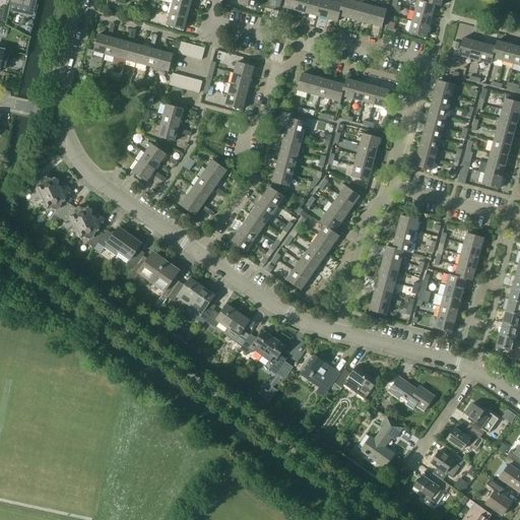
[(189,9),(191,0),(173,0),(172,4),(189,9)]
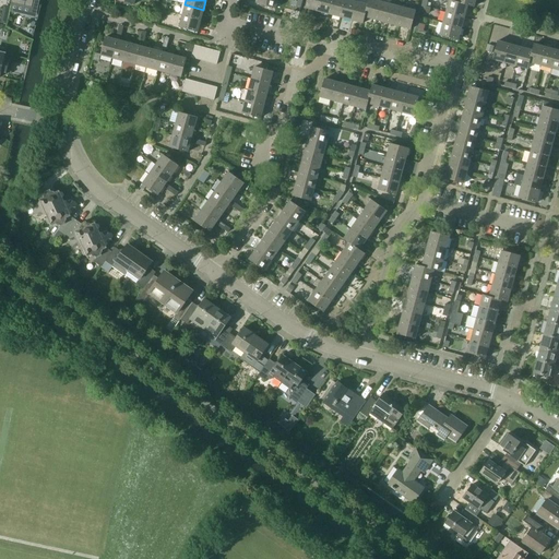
[(275,9),(277,0),(258,0),(257,4),(275,9)]
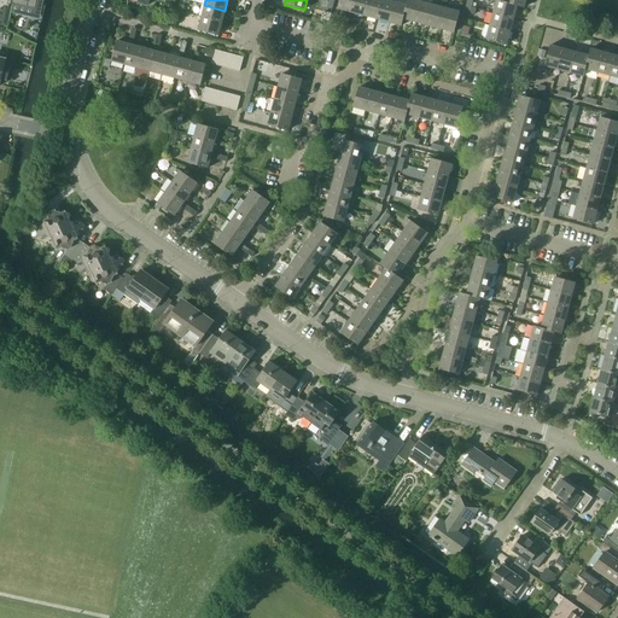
[(350,12),(353,0),(339,0),(337,9),(350,12)]
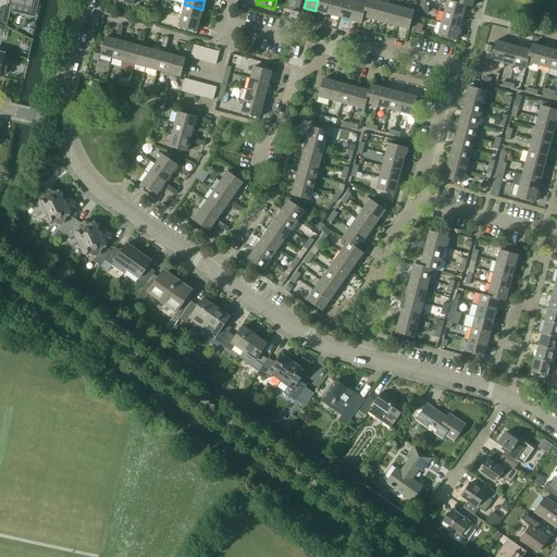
[(327,14),(331,0),(318,0),(316,11),(327,14)]
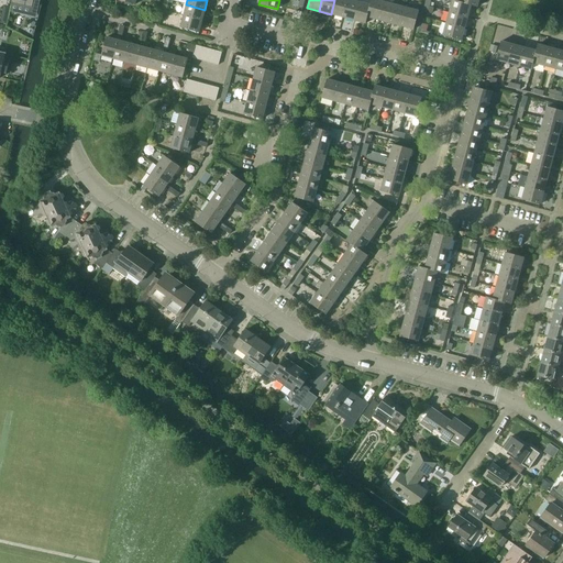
[(342,18),(346,0),(334,0),(331,14),(342,18)]
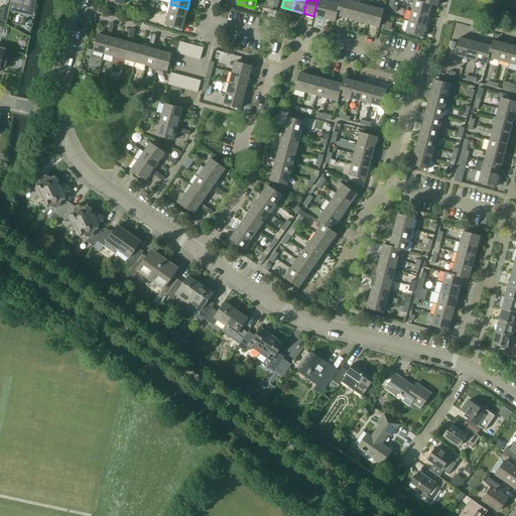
[(325,19),(329,2),(320,0),(317,0),(313,16),(325,19)]
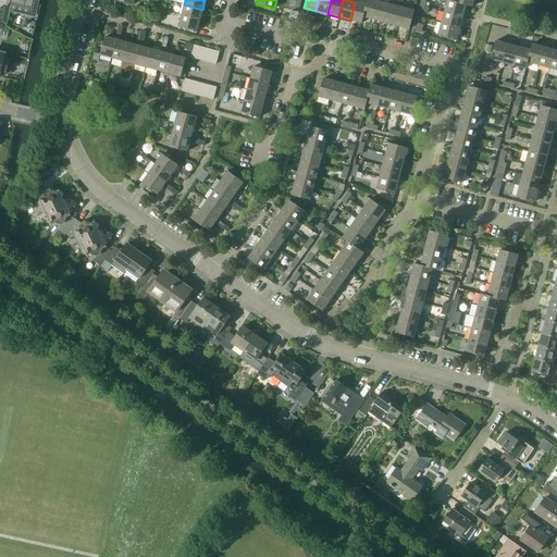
[(374,21),(380,2),(371,0),(367,0),(366,5),(367,5),(363,17),(374,21)]
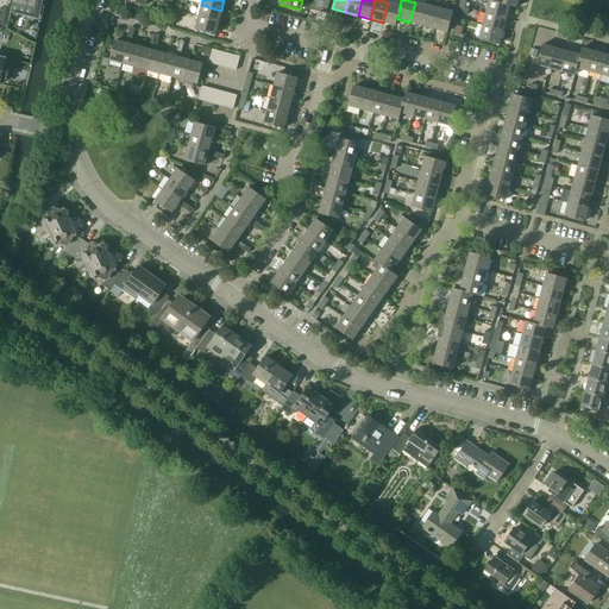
[(506,19),(509,7),(495,4),(496,2),(489,0),(485,13),(506,19)]
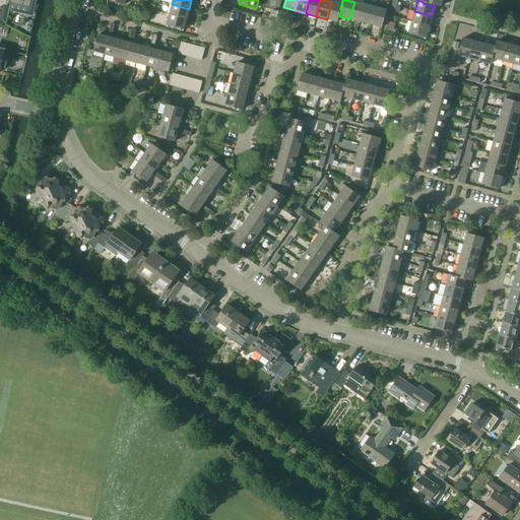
[(342,5),(341,5),(331,2),(327,19),(338,22),(339,16),(342,5)]
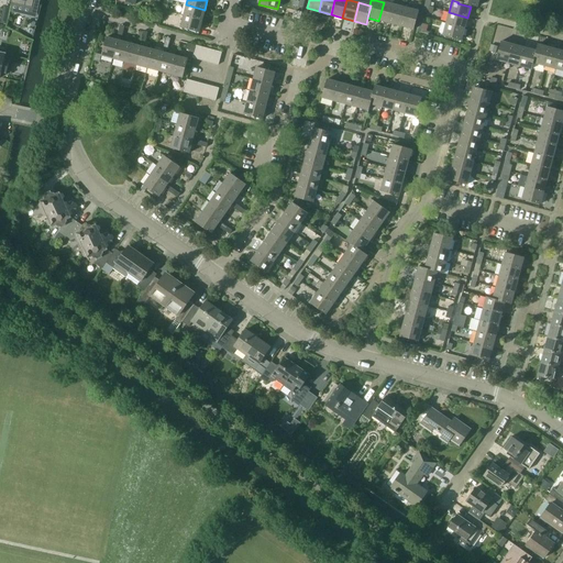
[(390,23),(395,6),(384,2),(378,21),(390,23)]
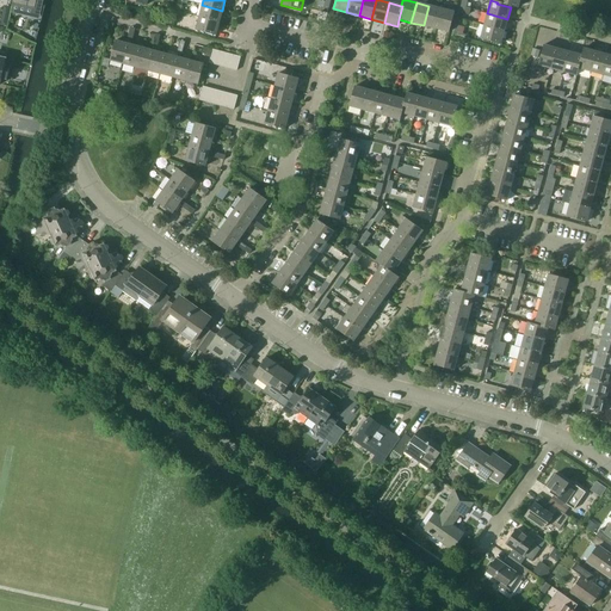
[(218,23),(222,11),(202,5),(198,17),(218,23)]
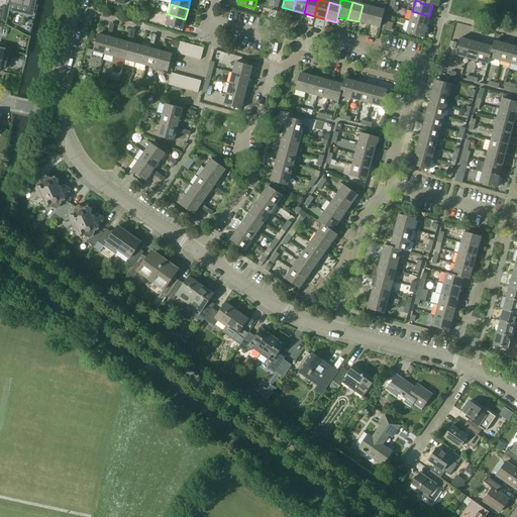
[(369,24),(374,8),(363,5),(358,21),(369,24)]
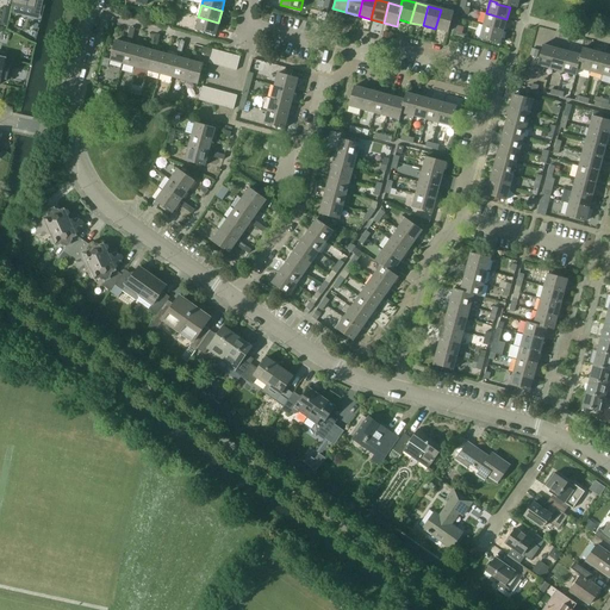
[(448,32),(454,13),(441,10),(435,29),(448,32)]
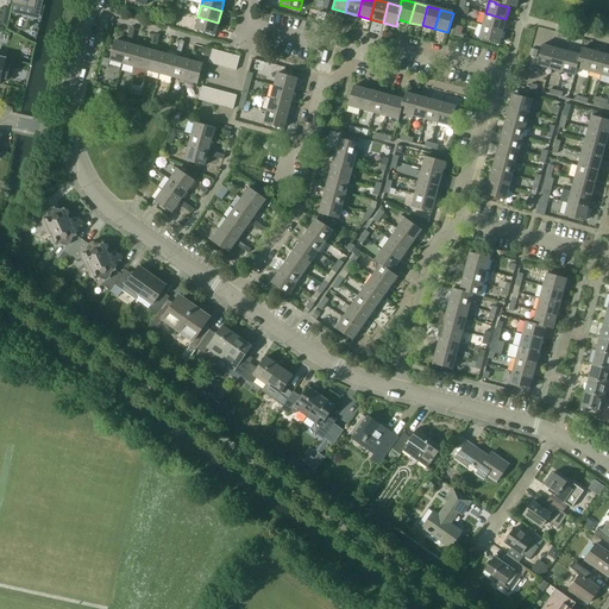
[(502,31),(506,19),(485,13),(482,26),(502,31)]
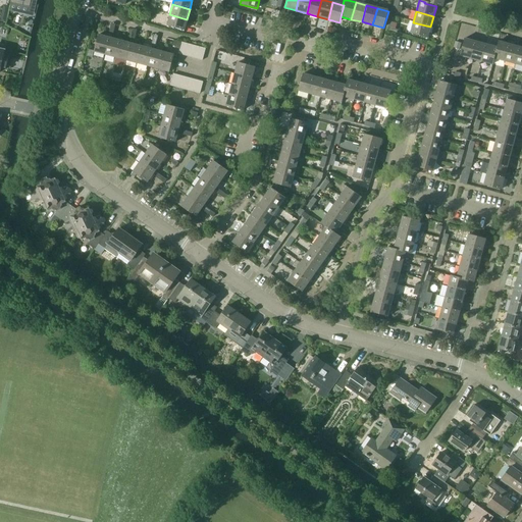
[(185,31),(187,19),(169,14),(166,25),(185,31)]
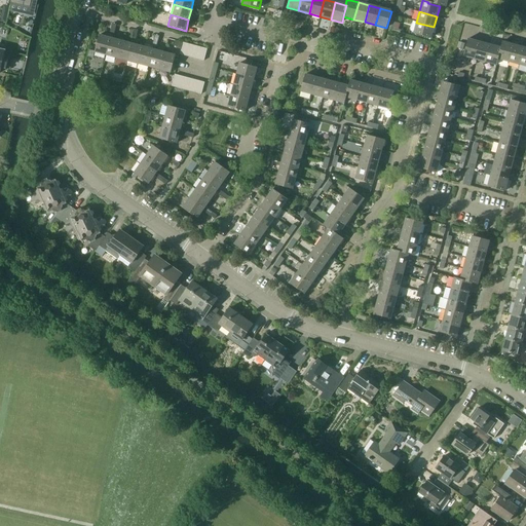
[(430,38),(434,27),(416,23),(413,34),(430,38)]
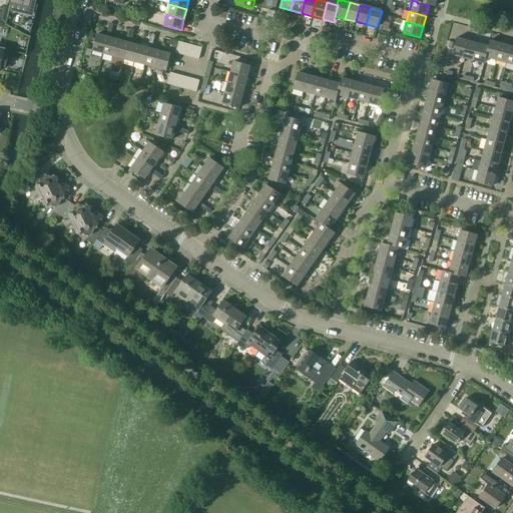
[(102,54),(107,37),(96,34),(92,51),(102,54)]
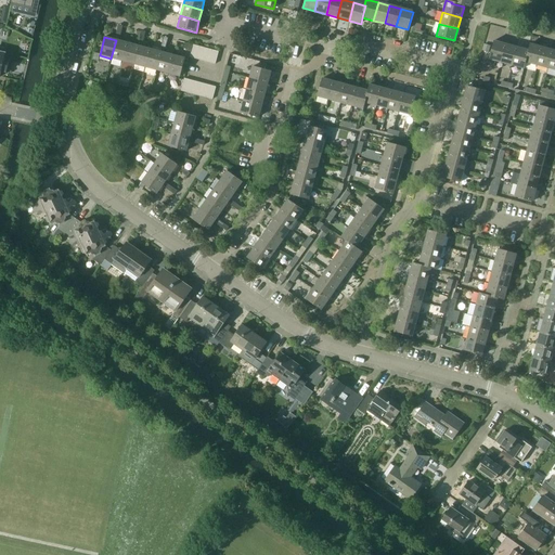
[(123,61),(128,42),(116,40),(111,59),(123,61)]
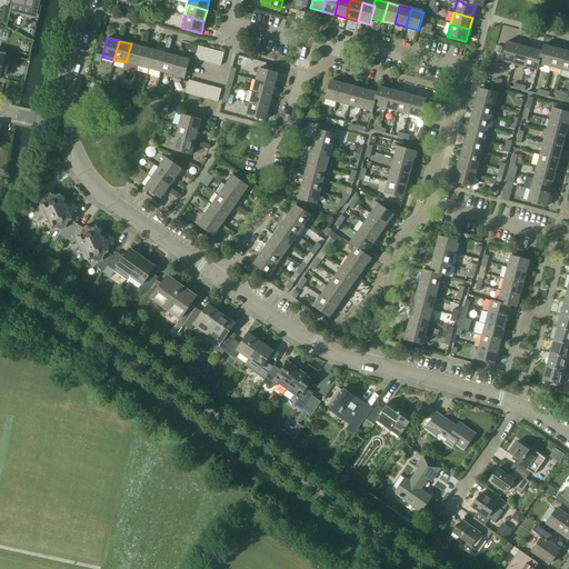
[(512,63),(518,46),(506,42),(501,61),(512,63)]
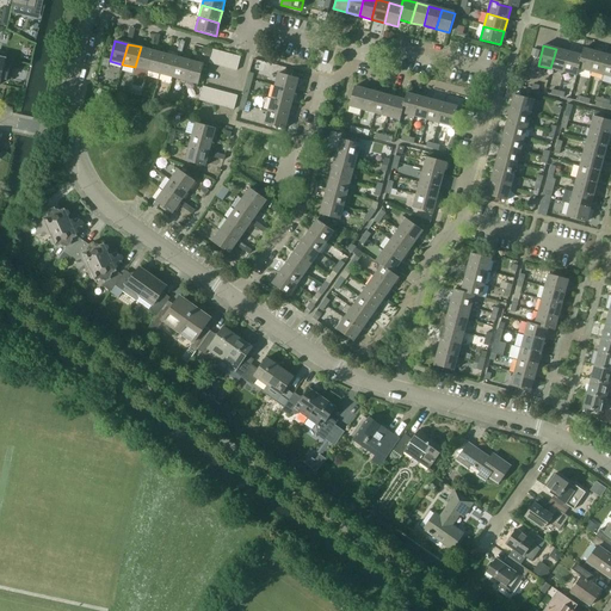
[(148,71),(153,50),(141,47),(135,67),(148,71)]
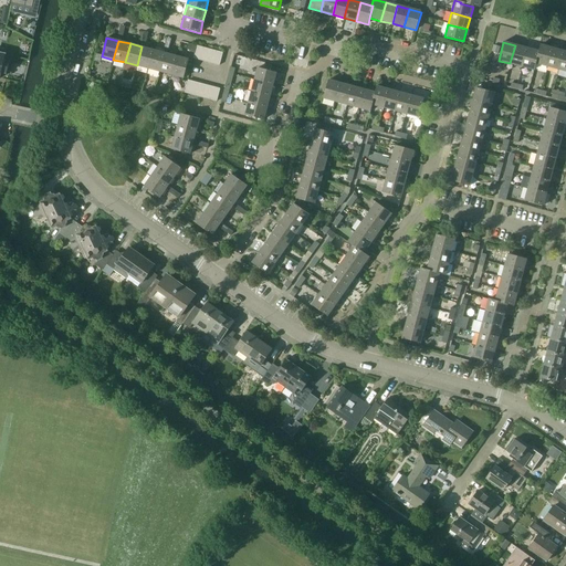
[(200,60),(203,48),(197,45),(195,52),(194,59),(200,60)]
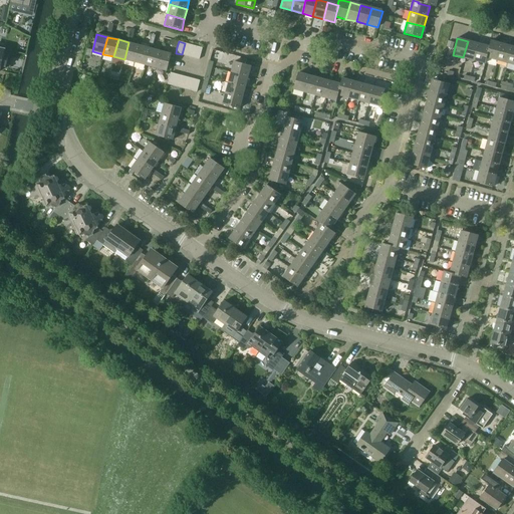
[(474,60),(478,44),(468,41),(463,57),(474,60)]
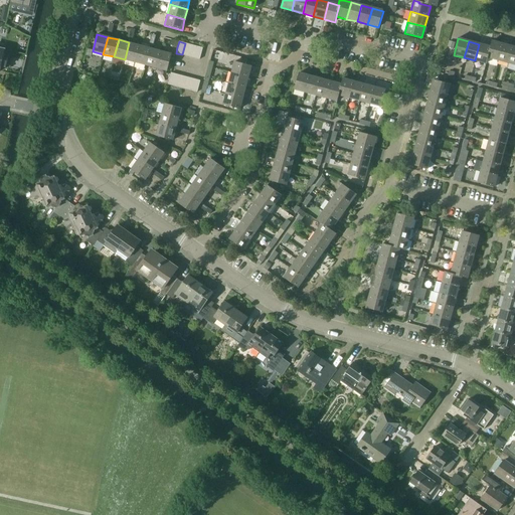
[(498,60),(502,44),(491,41),(490,46),(487,57),(488,57),(498,60)]
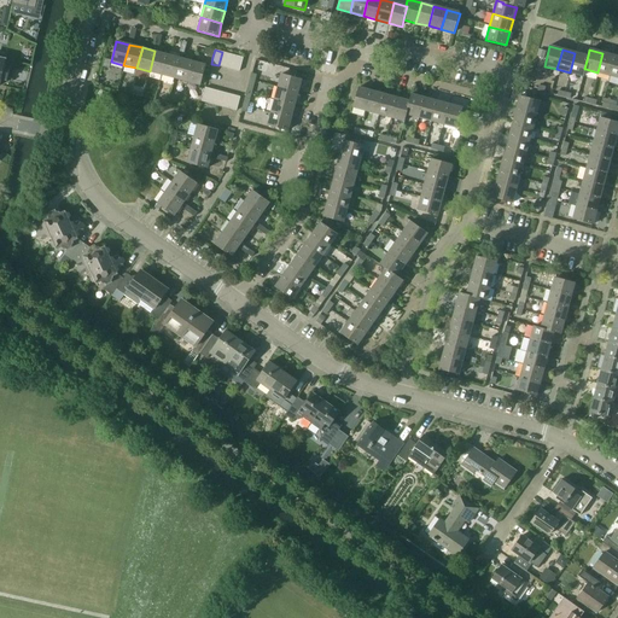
[(162,75),(168,54),(155,51),(150,71),(162,75)]
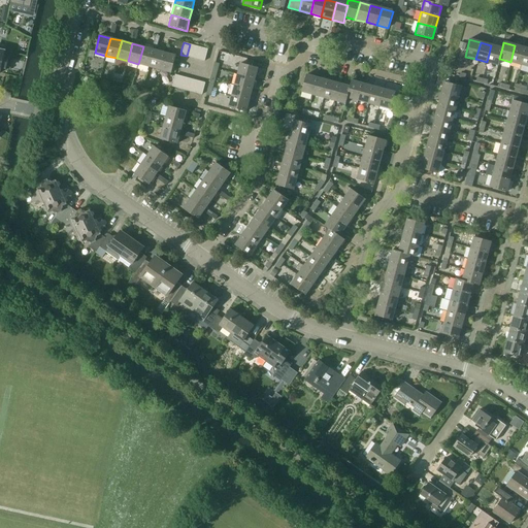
[(193,58),(196,45),(190,44),(187,56),(193,58)]
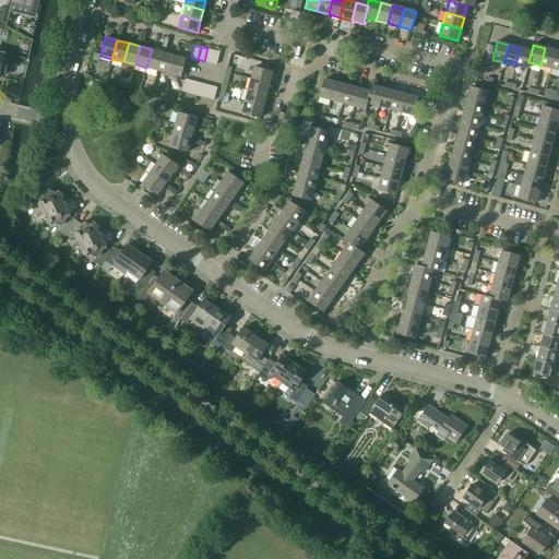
[(211,63),(214,50),(207,48),(204,61),(211,63)]
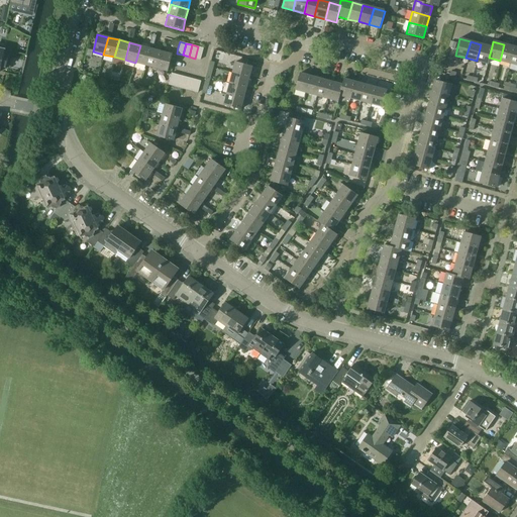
[(489,58),(492,46),(481,44),(477,61),(488,64),(490,58),(489,58)]
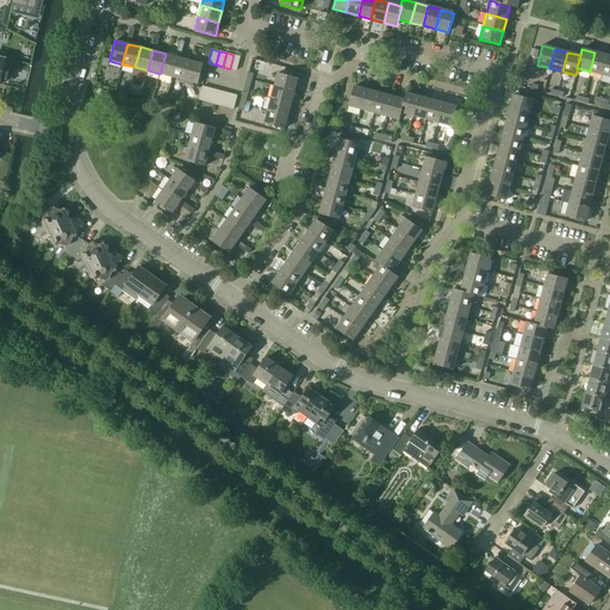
[(602,75),(608,55),(595,53),(590,72),(602,75)]
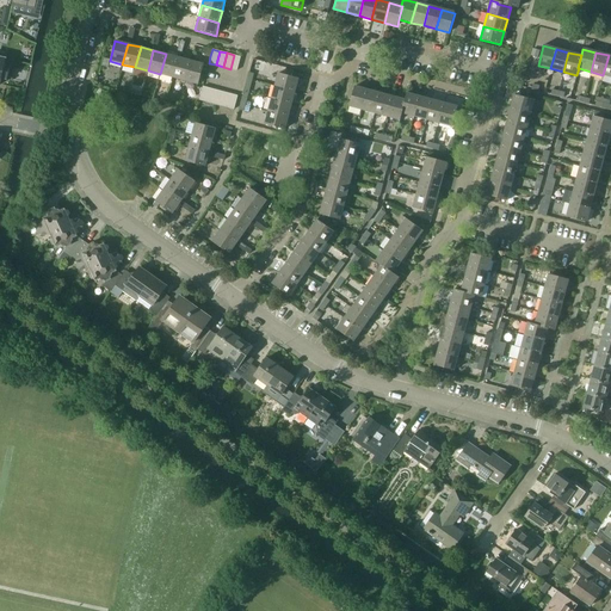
[(173,78),(178,57),(166,54),(160,74),(173,78)]
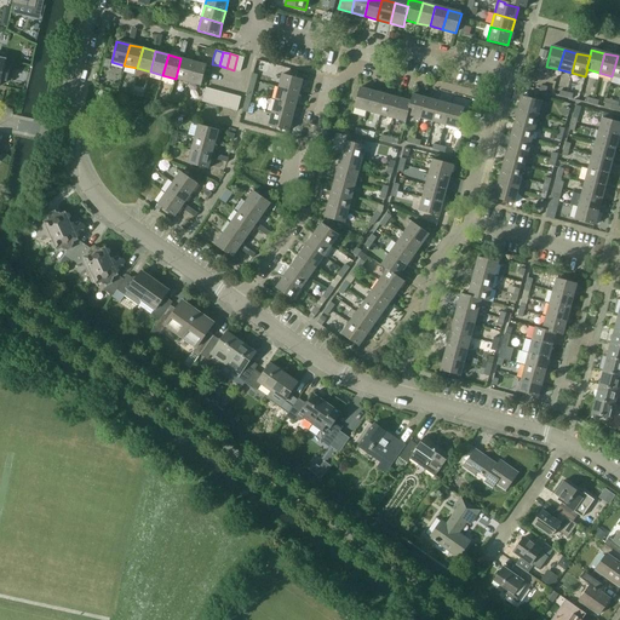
[(241,72),(245,58),(237,56),(234,70),(241,72)]
